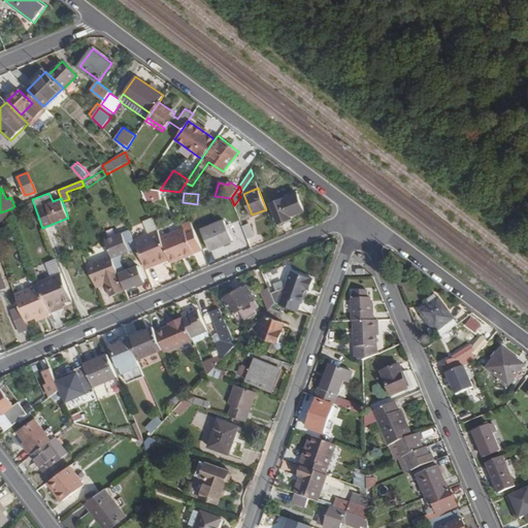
[(297,193),(270,202),(278,224),(294,219),(293,215),(304,210),(297,193)]
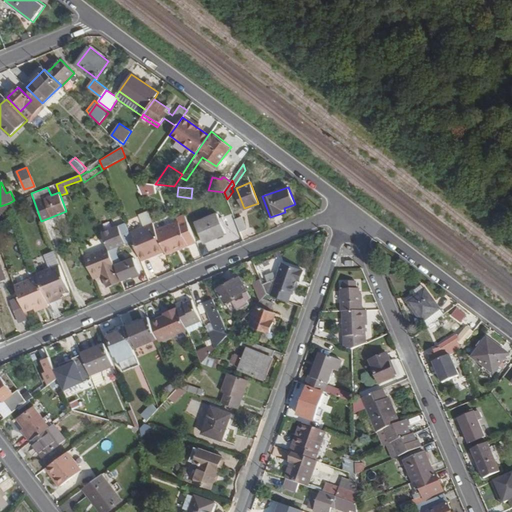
[(154,224),(148,211),(139,215),(144,228),(154,224)]
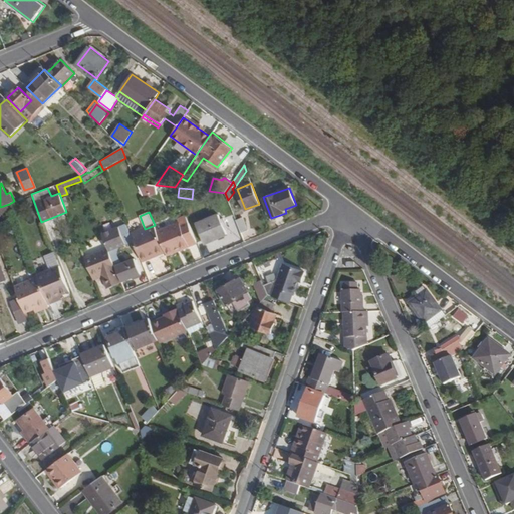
[(204,243),(227,233),(218,214),(196,223),(204,243)]
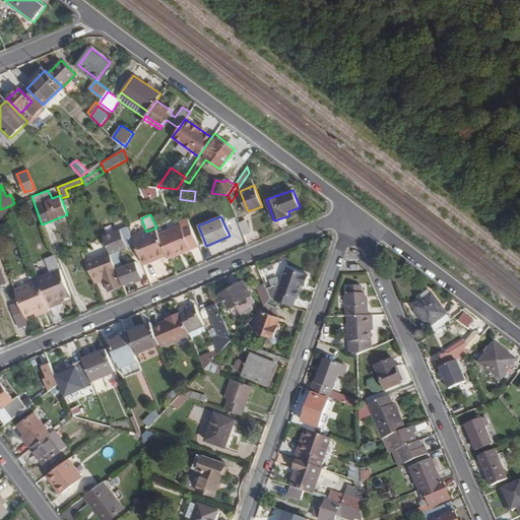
[(199,247),(188,218),(180,221),(182,224),(158,234),(168,255),(170,259),(199,247)]
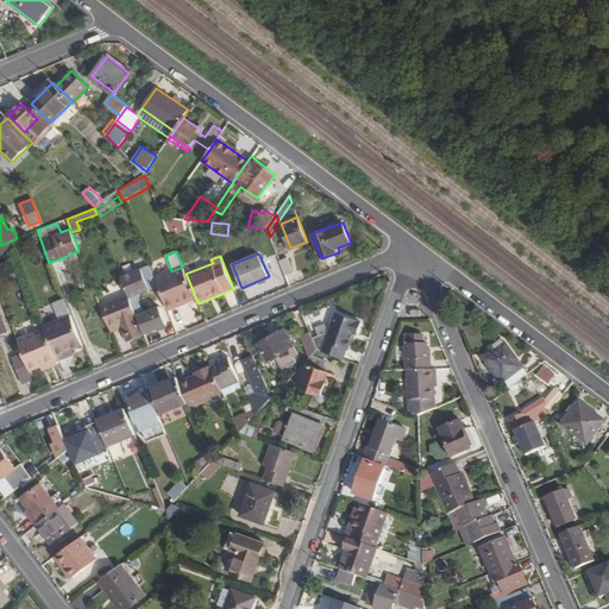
[(280,261),(284,275),(293,271),(287,257),(280,261)]
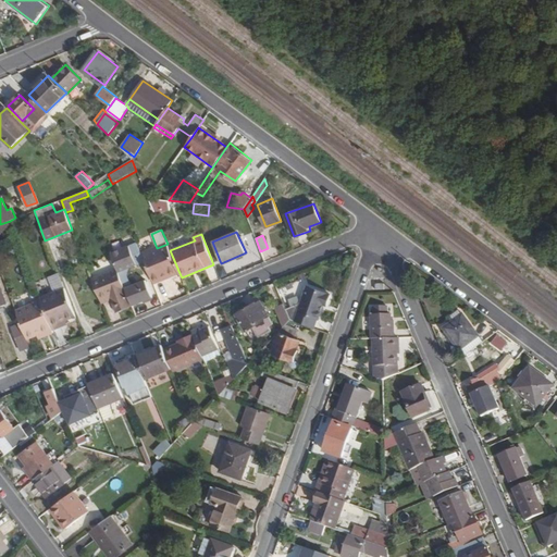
[(145,262),(137,244),(130,246),(111,254),(118,268),(119,272),(131,268),(137,265),(137,264),(145,262)]
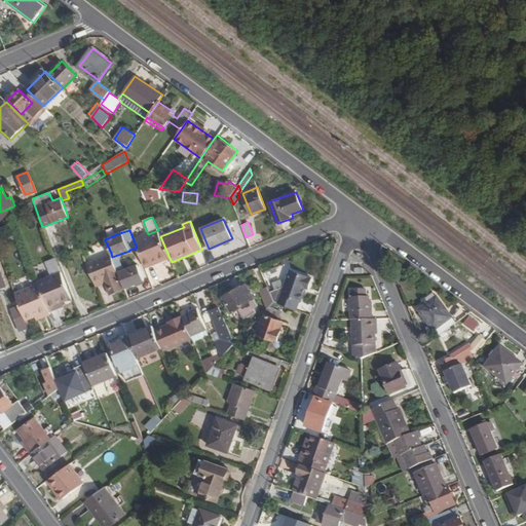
[(160,236),(158,230),(134,239),(137,248),(145,268),(170,258),(160,236)]
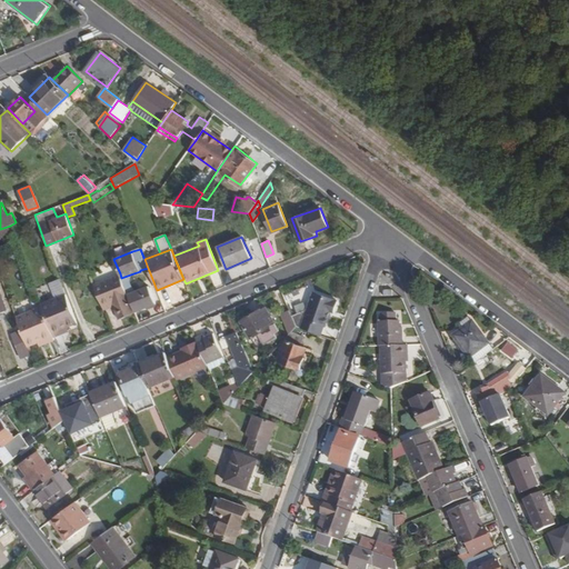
[(93,285),(103,309),(113,306),(119,319),(135,312),(135,311),(128,293),(121,278),(120,273),(93,285)]
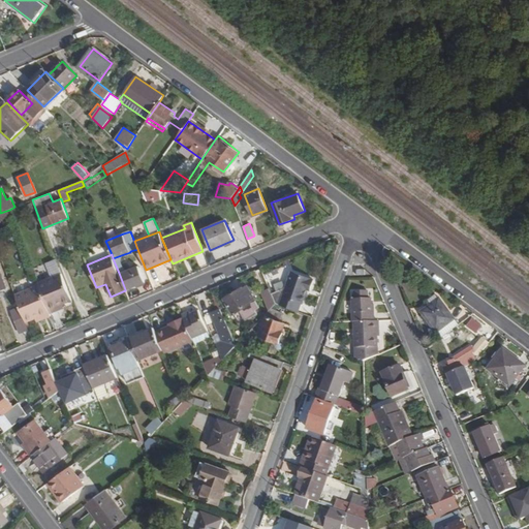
[(113,258),(119,273),(126,271),(123,266),(121,261),(124,254),(113,258)]
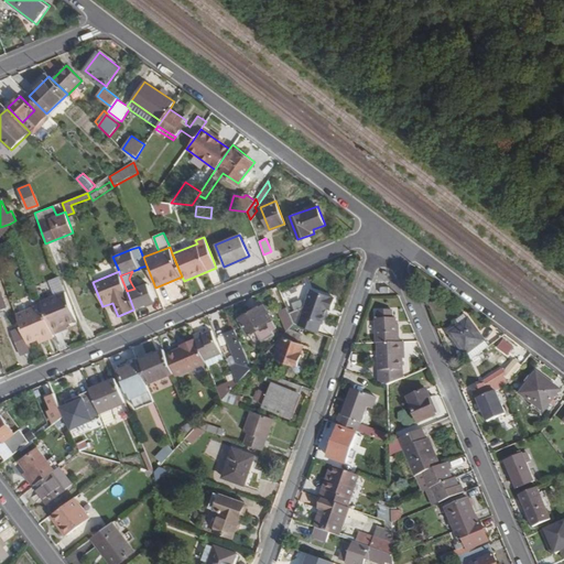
[(62,277),(51,280),(54,293),(65,291),(62,277)]
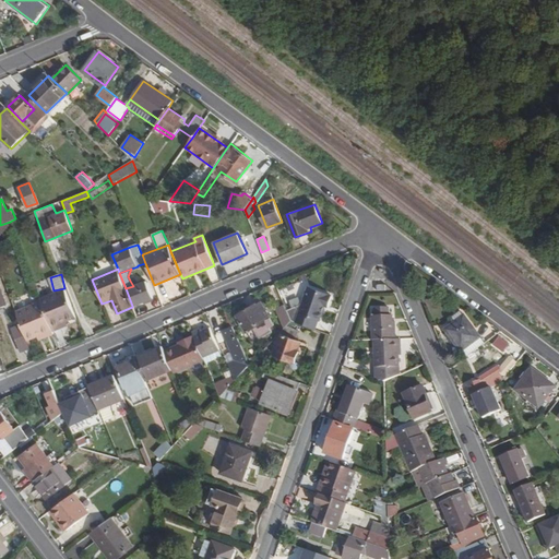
[(126,288),(132,306),(152,298),(145,281),(133,286),(126,288)]
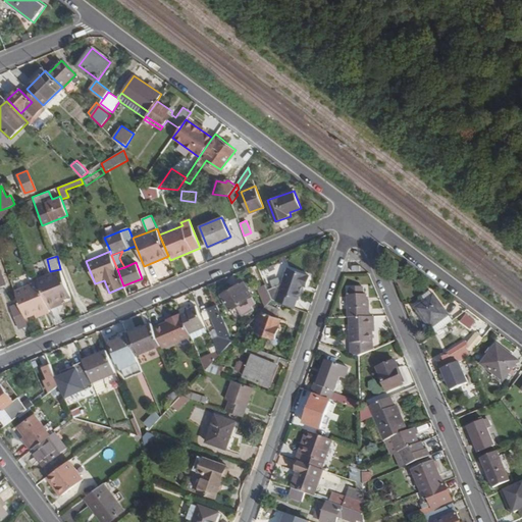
[(281,284),(276,301),(294,307),(297,298),(298,299),(303,285),(305,286),(309,275),(288,267),(281,284)]
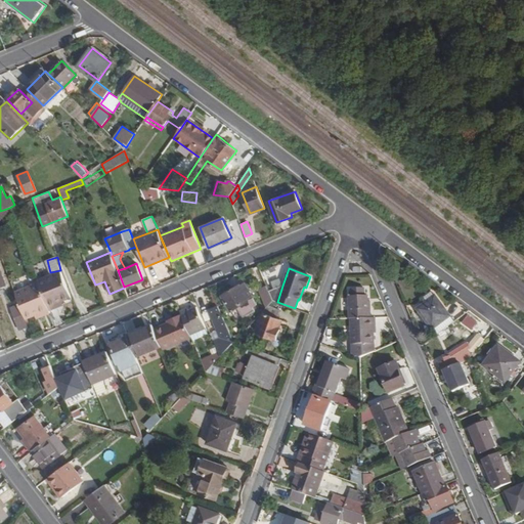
[(37,281),(47,309),(55,306),(54,303),(71,297),(60,271),(36,280),(37,281)]
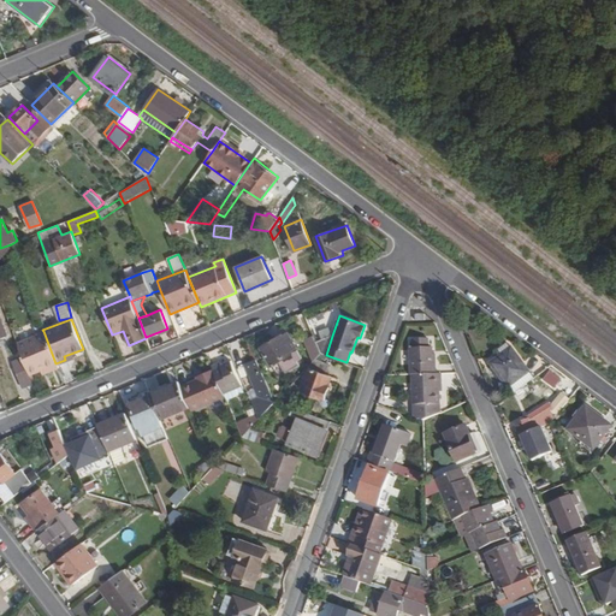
[(16,342),(22,359),(27,373),(45,366),(47,371),(57,367),(55,363),(43,331),(16,342)]
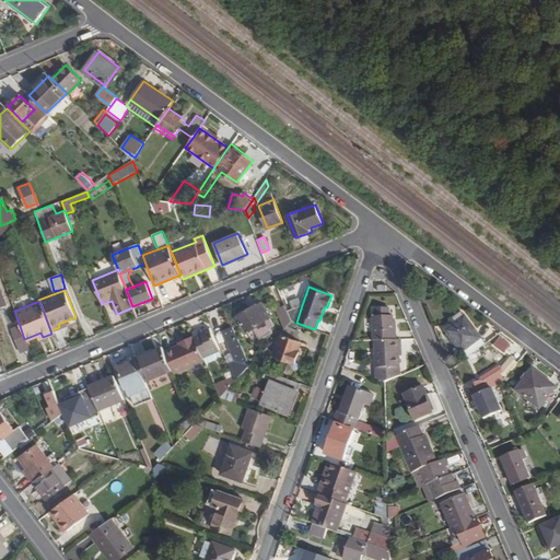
[(275,324),(261,303),(257,306),(257,304),(238,316),(248,333),(255,328),(261,338),(272,330),(270,327),(275,324)]
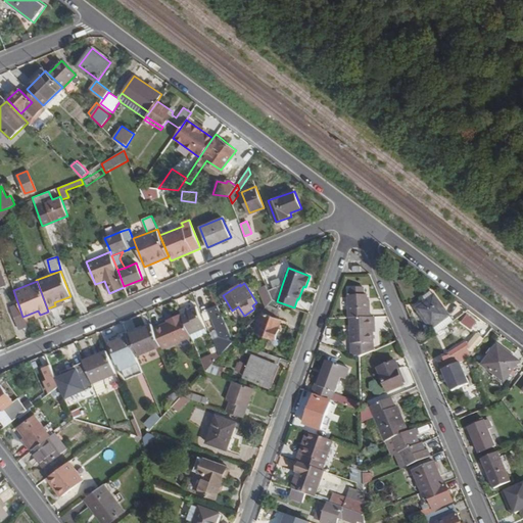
[(282,285),(269,290),(273,299),(277,301),(282,285)]
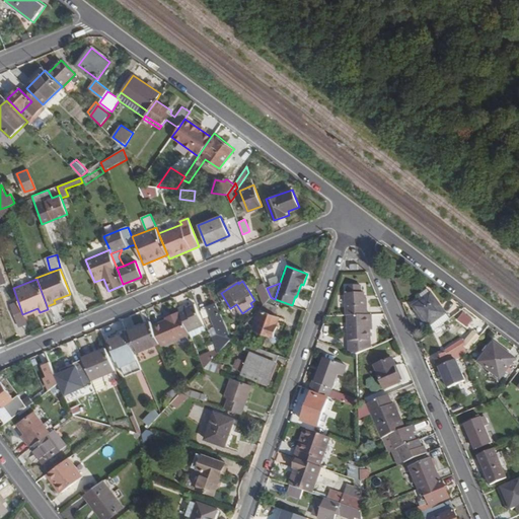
[(257,287),(265,304),(266,303),(271,297),(267,288),(265,284),(257,287)]
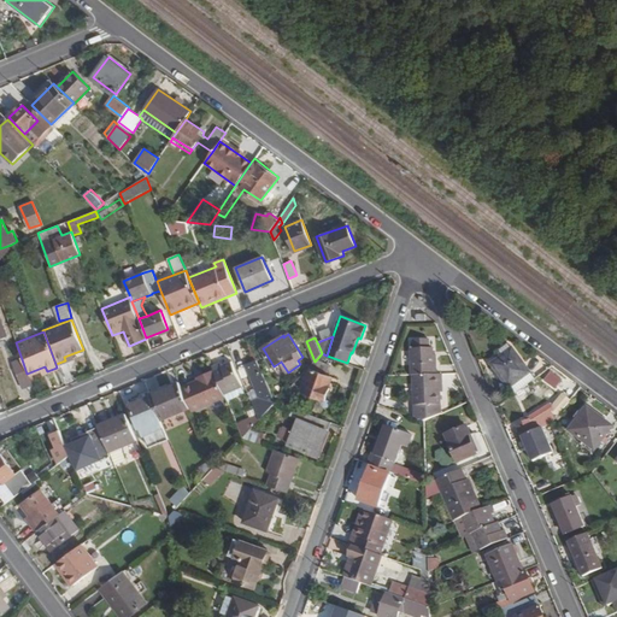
[(410,348),(411,376),(412,375),(436,375),(436,356),(433,356),(433,348),(428,348),(428,339),(415,339),(415,348),(410,348)]
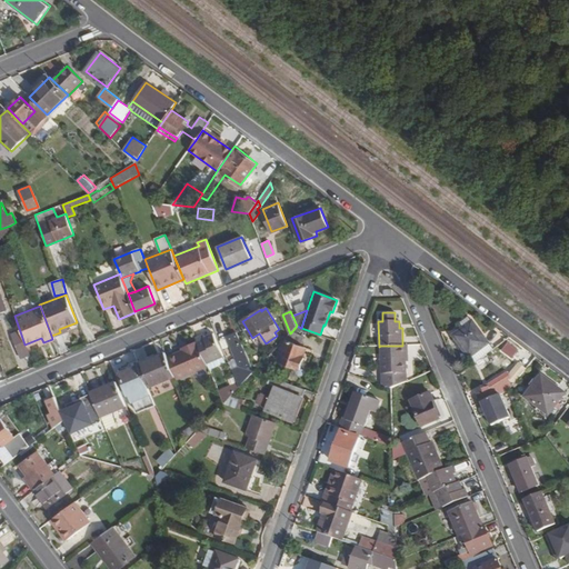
[(455,336),(470,358),(490,343),(470,317),(462,322),(466,327),(455,336)]
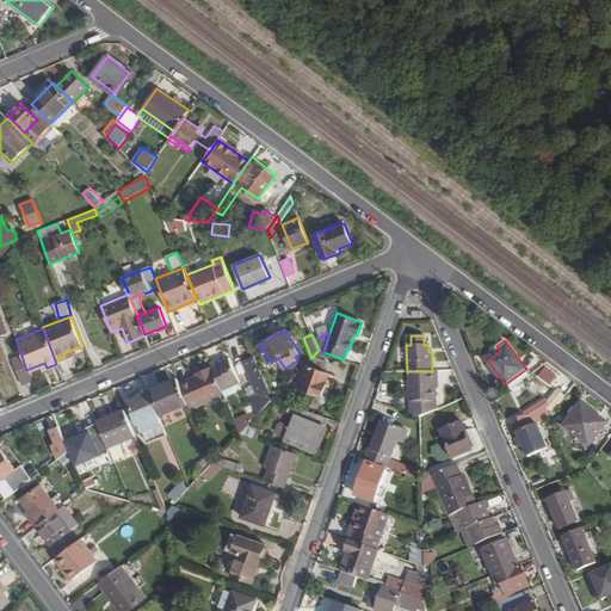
[(22,384),(31,381),(26,370),(22,356),(12,359),(22,384)]
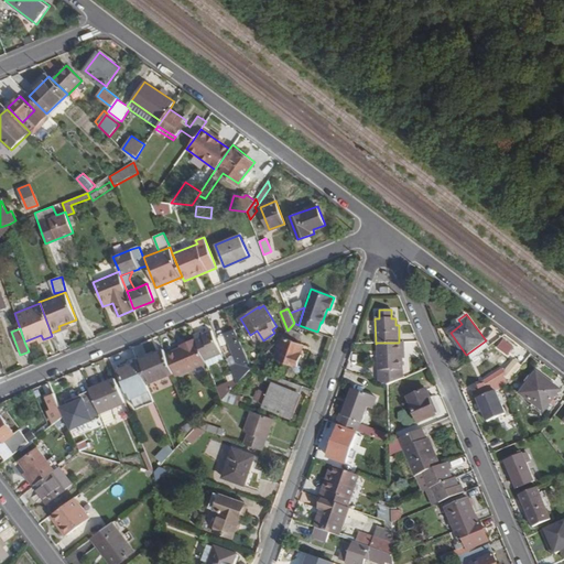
[(196,338),(205,359),(221,353),(212,329),(203,334),(202,329),(194,333),(196,338)]
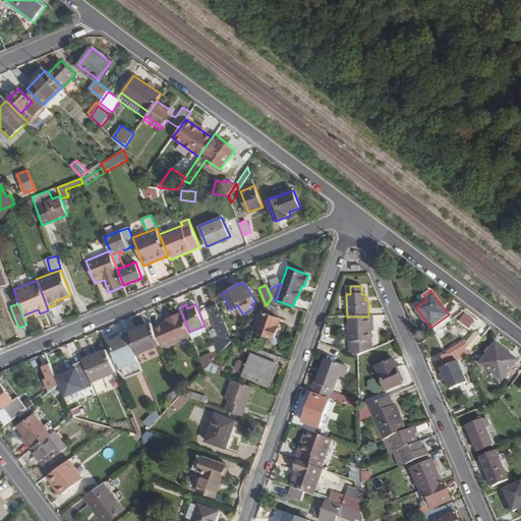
[(219,352),(219,353),(219,354),(233,340),(218,304),(209,308),(220,336),(213,339),(219,352)]
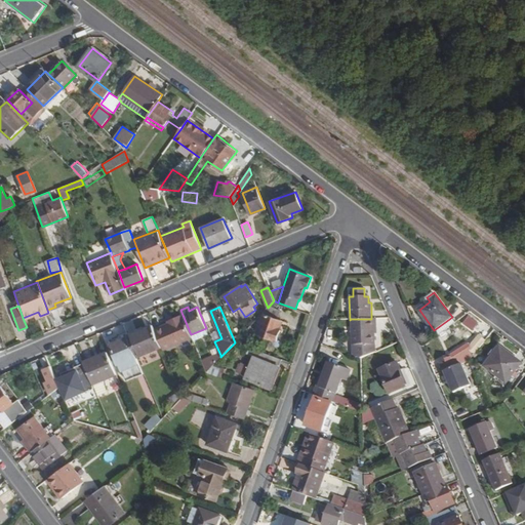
[(286,327),(283,325),(281,329),(278,327),(281,320),(277,319),(280,311),(269,307),(268,308),(261,314),(266,315),(260,328),(264,329),(261,335),(274,339),(273,340),(274,341),(274,342),(275,344),(276,344),(277,344),(278,344),(279,344),(280,342),(281,342),(286,327)]
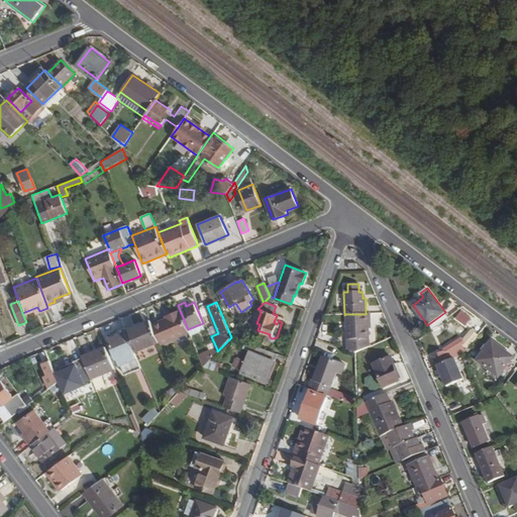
[(229,307),(235,316),(241,312),(235,303),(229,307)]
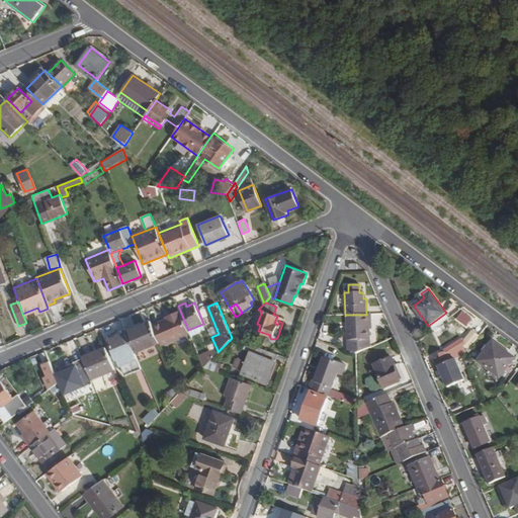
[(188,330),(180,311),(170,315),(171,317),(167,319),(153,325),(162,346),(189,334),(188,330)]
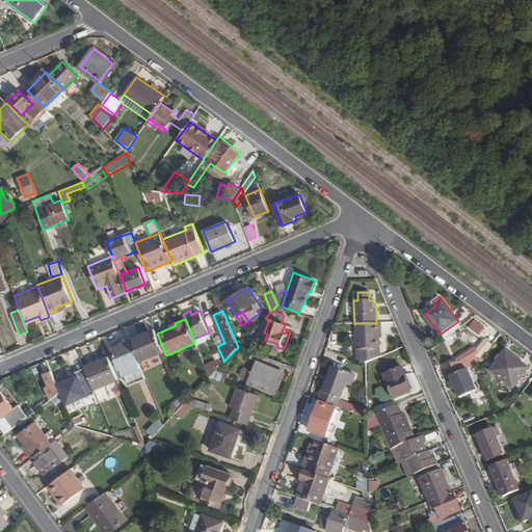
[(474,319),(469,324),(478,331),(482,325),(474,319)]
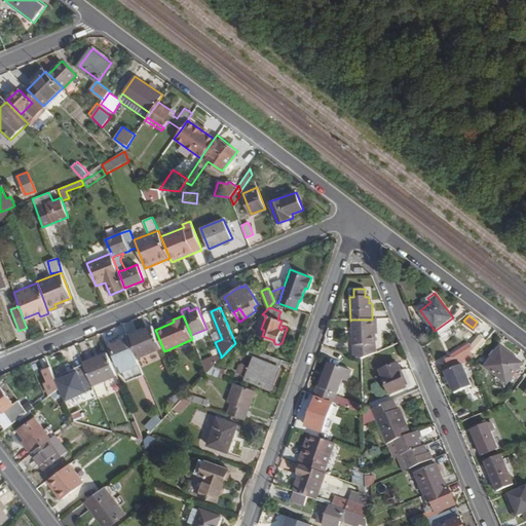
[(453,317),(435,331),(439,335),(444,332),(450,327),(456,323),(453,317)]
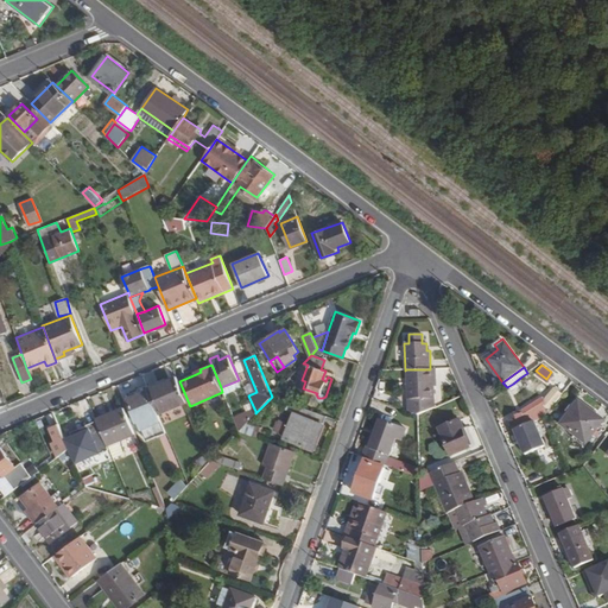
[(436,380),(436,369),(430,369),(406,369),(407,399),(407,410),(419,415),(435,407),(435,399),(435,380),(436,380)]
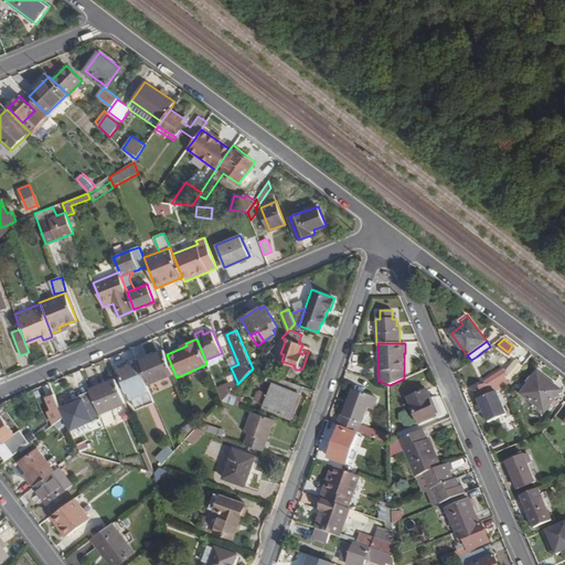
[(138,362),(148,384),(173,374),(163,351),(138,361),(138,362)]
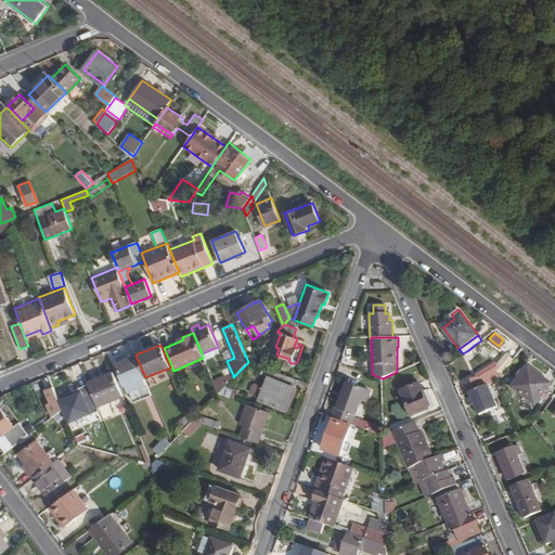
[(221,355),(218,347),(202,353),(203,358),(205,361),(221,355)]
